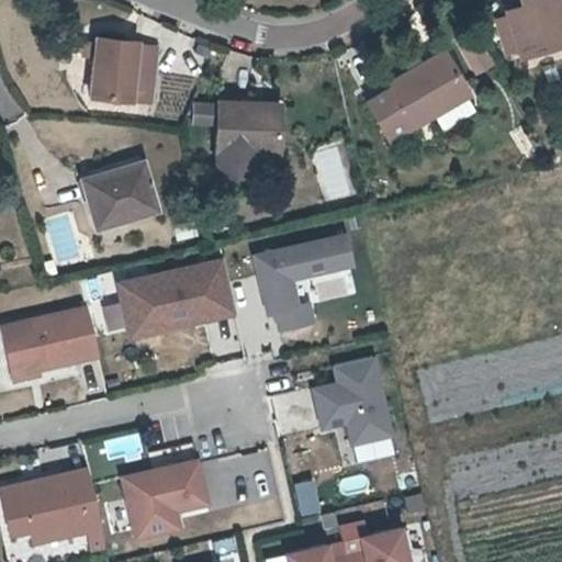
[(561,0),(534,0),(536,6),(517,10),(530,54),(561,43),(561,0)]
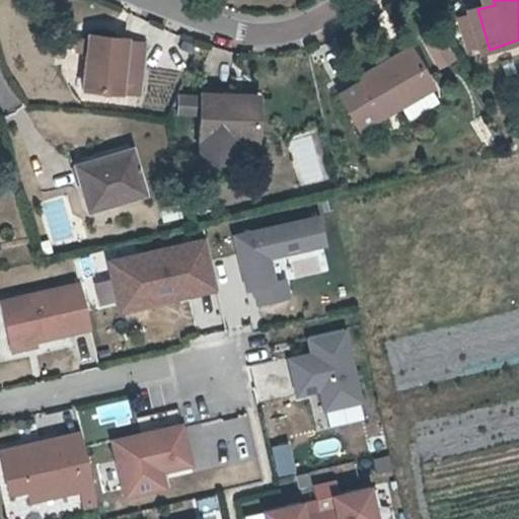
[(137,44),(137,41),(101,34),(92,82),(146,91),(156,47),(137,44)]
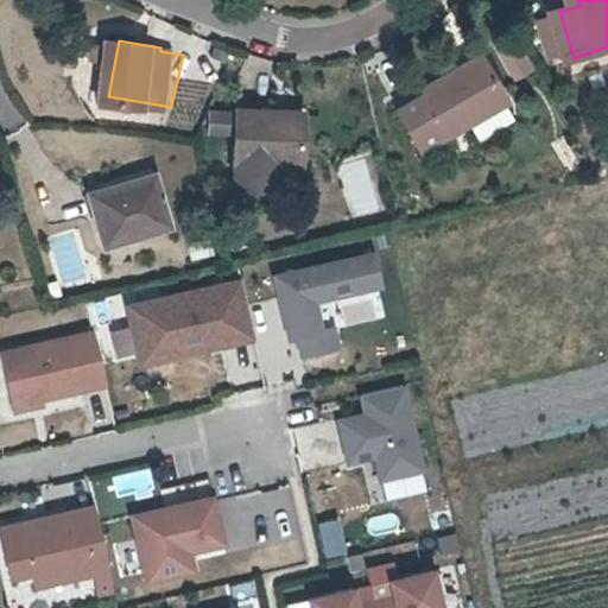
[(434,90),(437,96),(461,131),(524,93),(498,54),(434,90)]
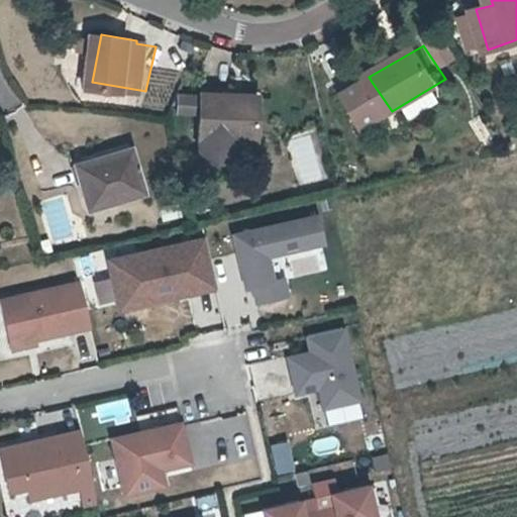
[(346,91),(349,96),(368,85),(364,80),(346,91)]
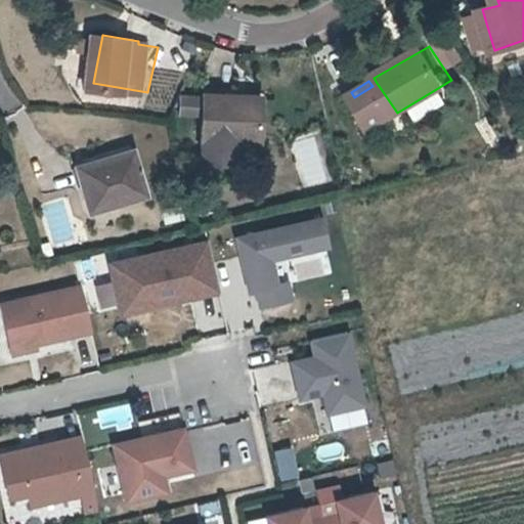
[(373,86),(392,116),(397,113),(377,83),(373,86)]
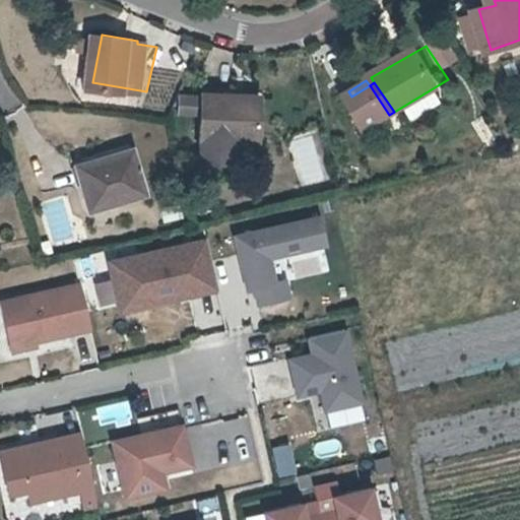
[(370,85),(351,96),(371,126),(389,115),(370,85)]
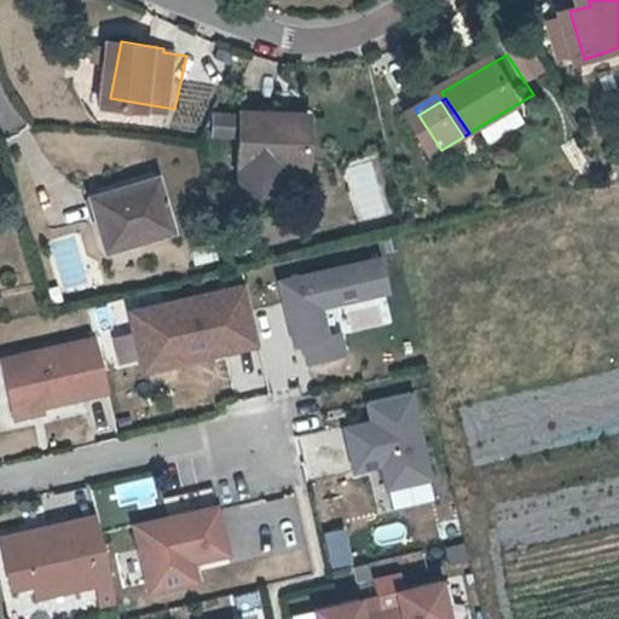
[(249,189),(271,190),(272,163),(294,165),(318,166),(320,117),(252,115),(252,120),(252,138),(250,163),(249,189)]
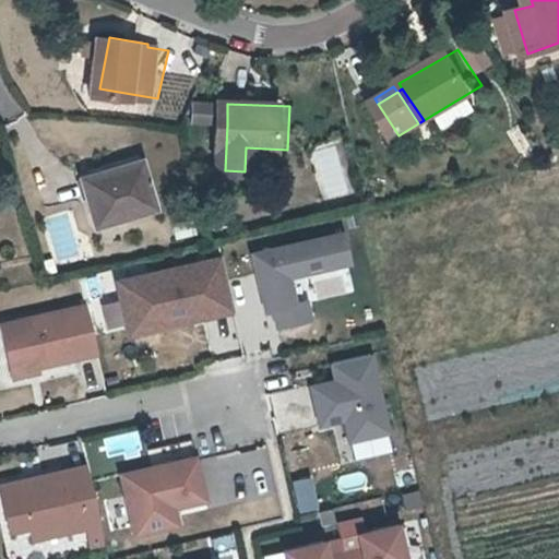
[(227,108),(203,107),(202,123),(227,125),(227,108)]
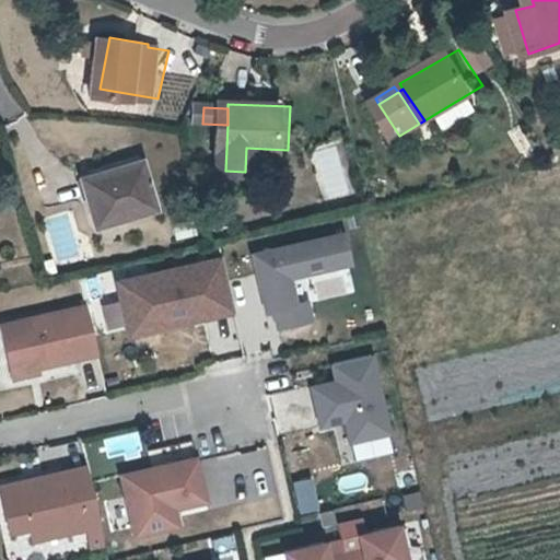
[(245,172),(265,173),(266,149),(246,148),(245,172)]
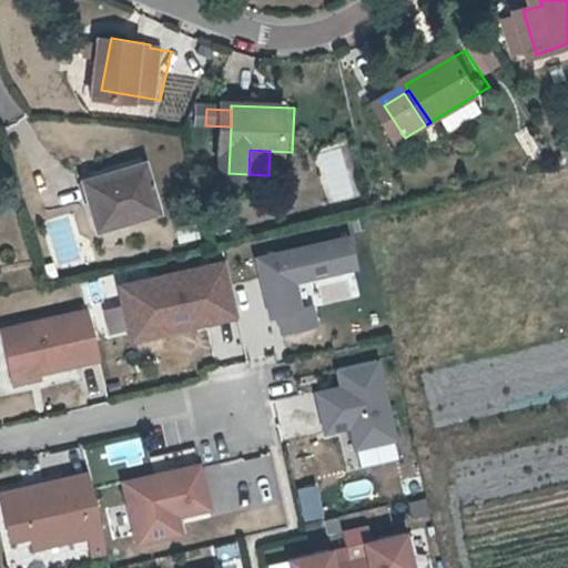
[(107,229),(169,212),(154,163),(93,179),(107,229)]
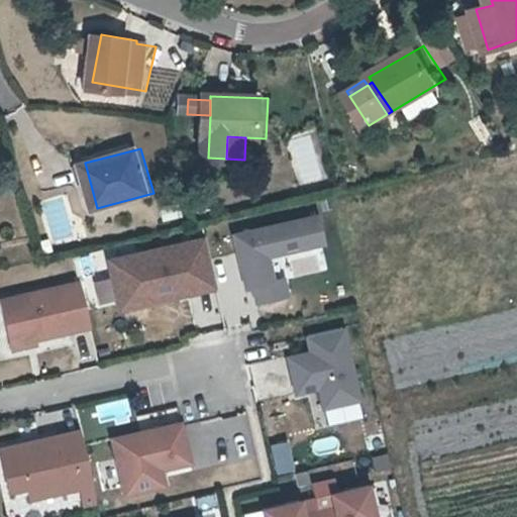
[(318,214),(230,235),(243,290),(250,288),(254,305),(291,297),(286,276),(275,279),(270,259),(326,244),(318,214)]
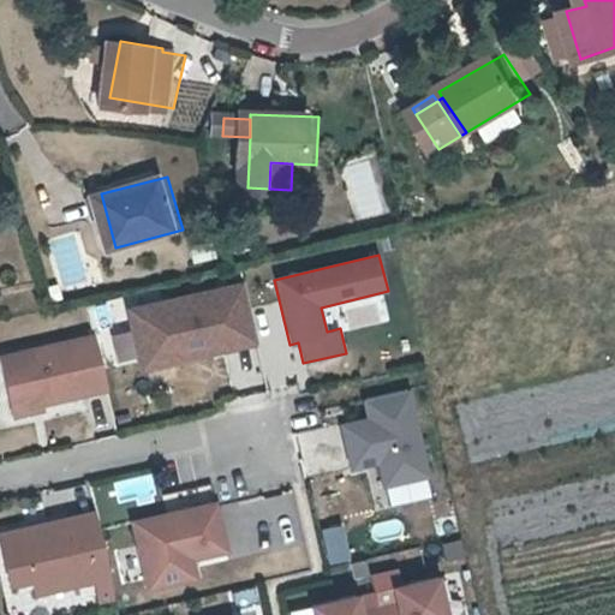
[(243,281),(126,308),(141,372),(257,346),(243,281)]
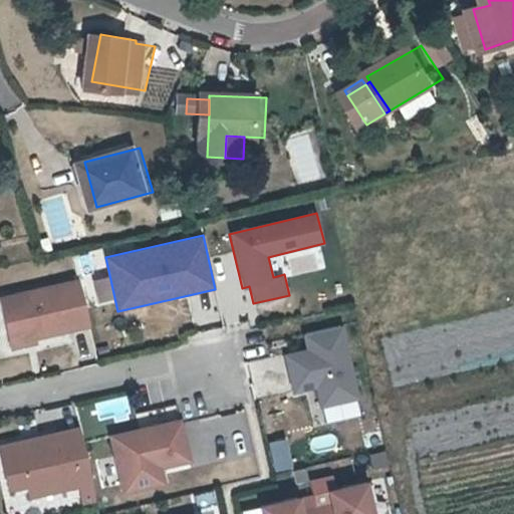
[(78,278),(0,296),(0,299),(11,349),(38,343),(36,338),(89,326),(78,278)]
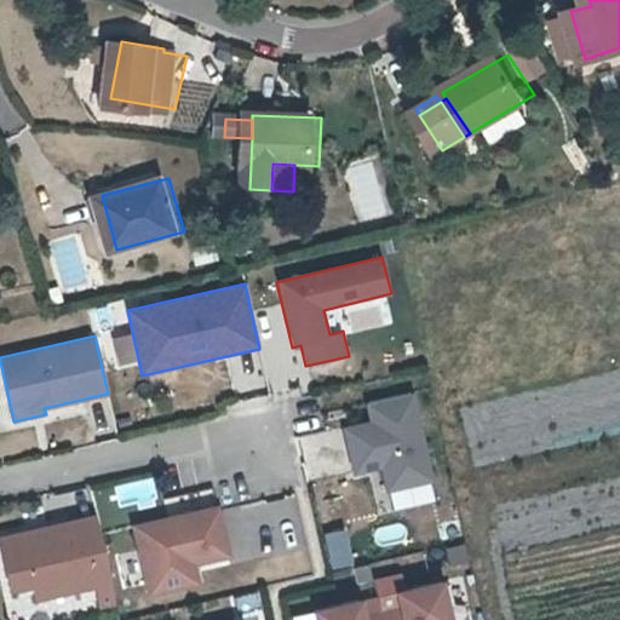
[(432,483),(412,392),(368,403),(372,423),(344,429),(355,476),(380,471),(385,494),(432,483)]
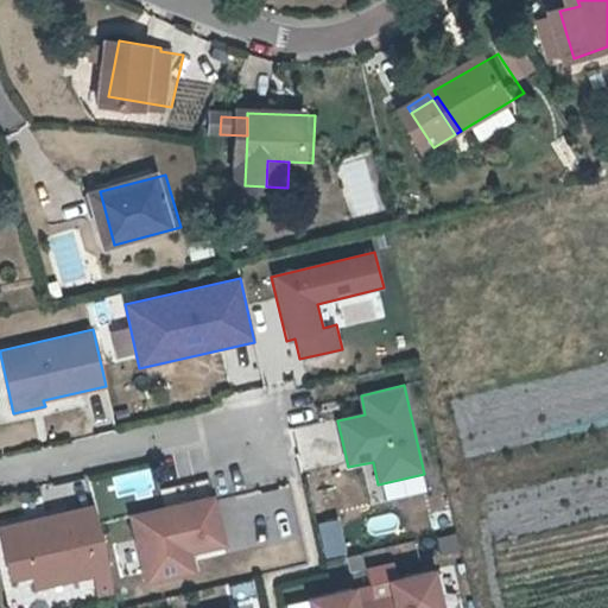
[(213,494),(128,513),(145,583),(197,571),(192,553),(225,546),(213,494)]
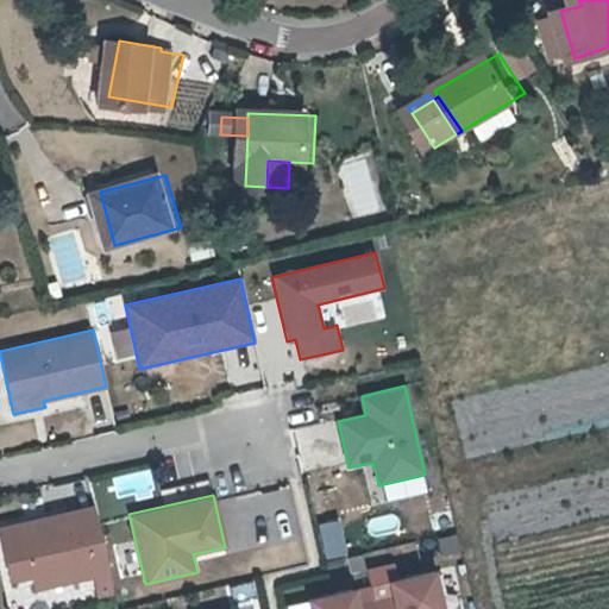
[(93,504),(0,523),(0,540),(8,579),(30,575),(33,590),(93,578),(96,594),(112,590),(93,504)]
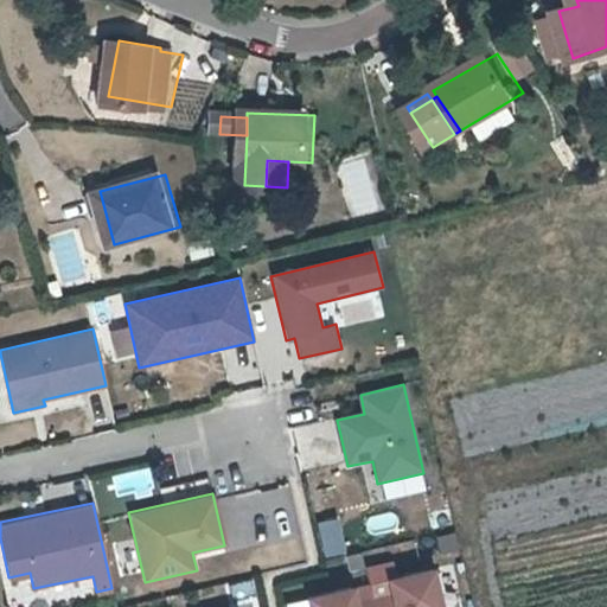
[(368,583),(308,596),(311,606),(442,606),(434,567),(400,574),(396,560),(364,567),(368,583)]
